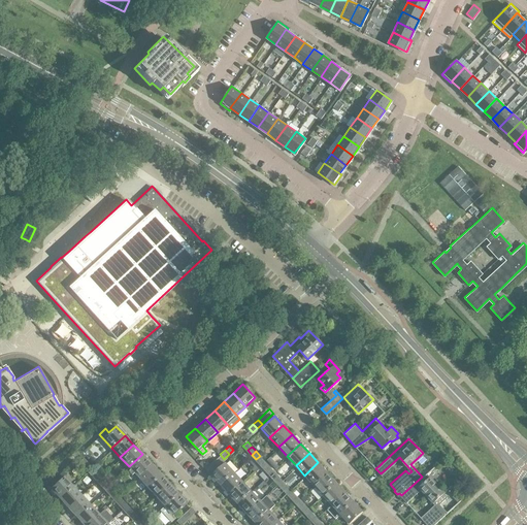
[(142,454),(129,466),(137,476),(151,463),(142,454)]
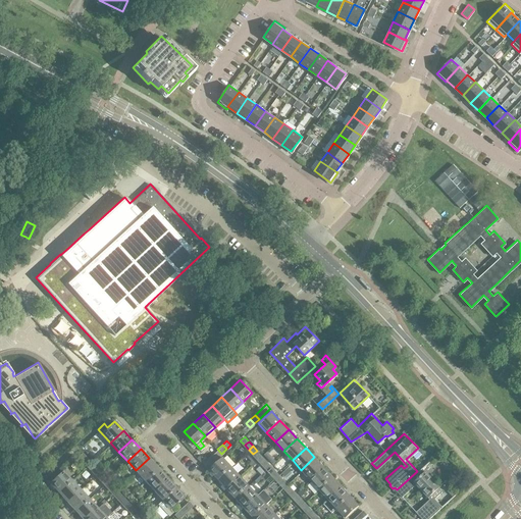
[(207,466),(221,454),(217,449),(207,459),(203,462),(207,466)]
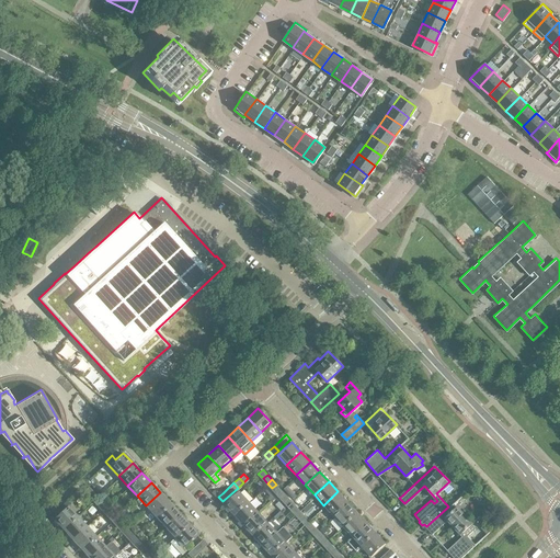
[(92,490),(88,485),(82,489),(88,494),(92,490)]
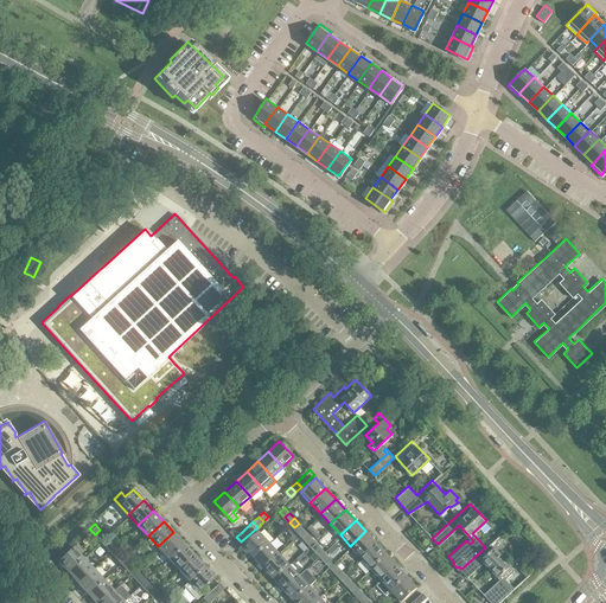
[(299,533),(304,528),(299,524),(294,527),(299,533)]
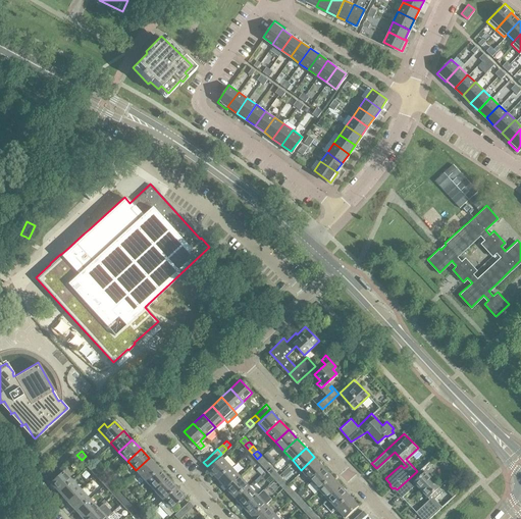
[(266,451),(263,454),(270,460),(272,458),(266,451)]
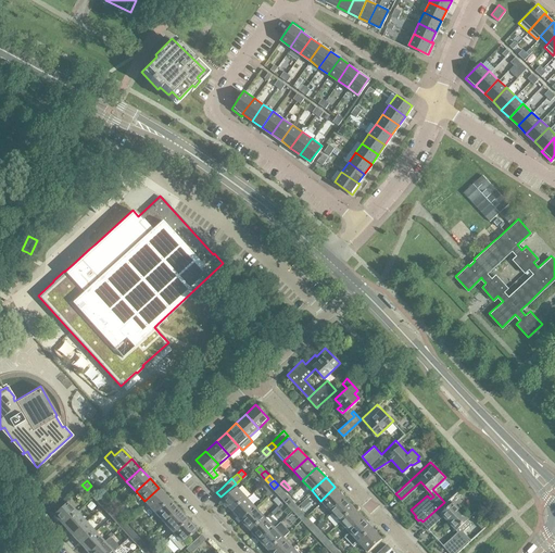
[(282,490),(278,485),(274,489),(278,494),(282,490)]
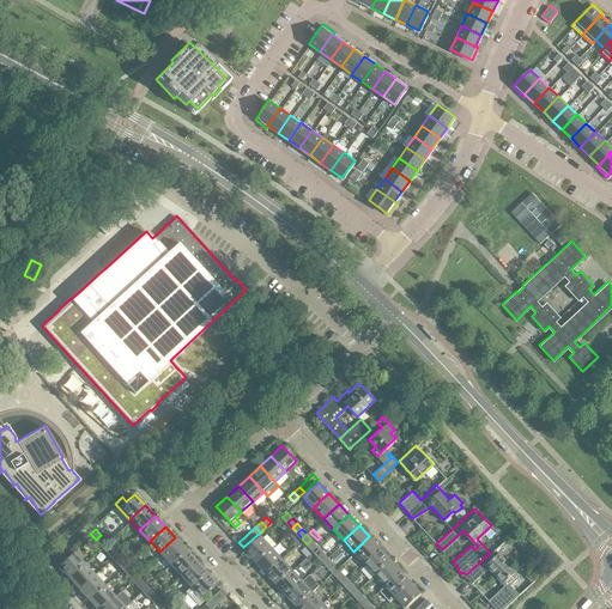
[(101,546),(107,541),(101,535),(96,540),(101,546)]
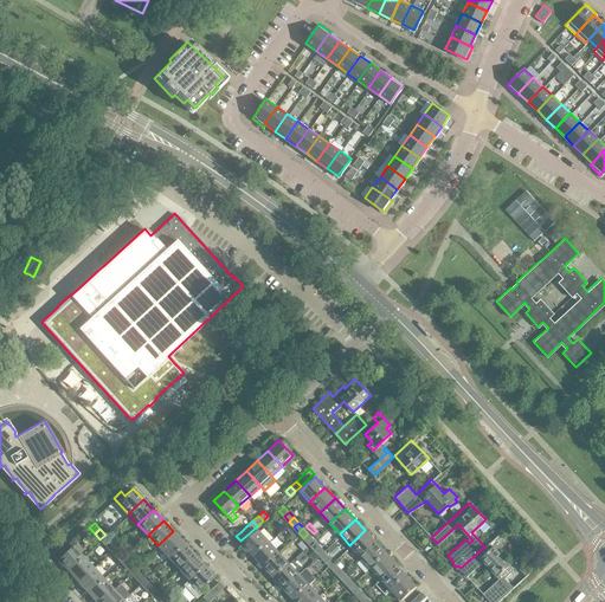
[(258,530),(243,544),(252,555),(268,541),(258,530)]
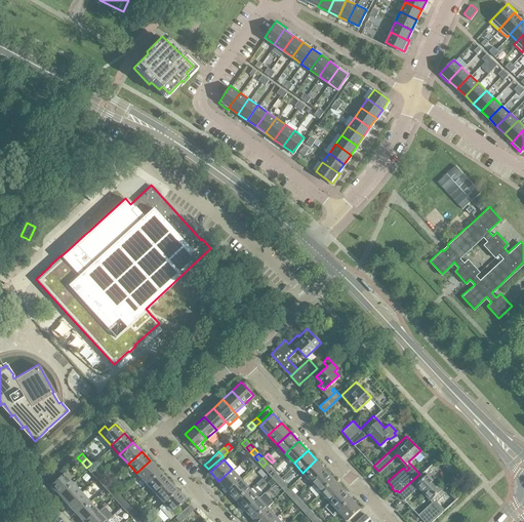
[(325,469),(316,459),(303,473),(312,482),(325,469)]
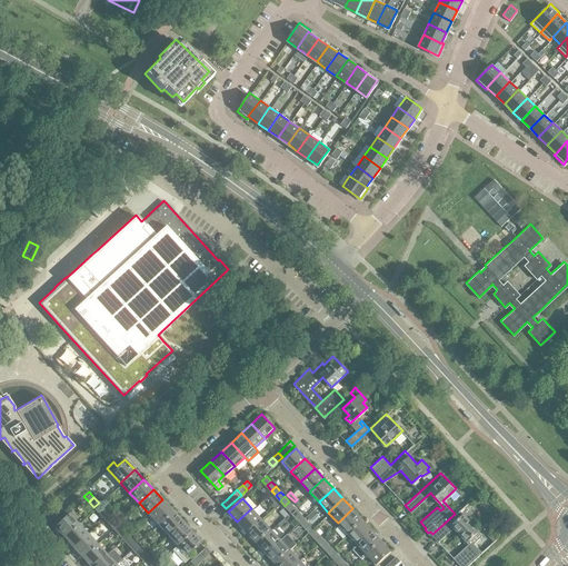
[(162,499),(148,513),(158,523),(172,509),(162,499)]
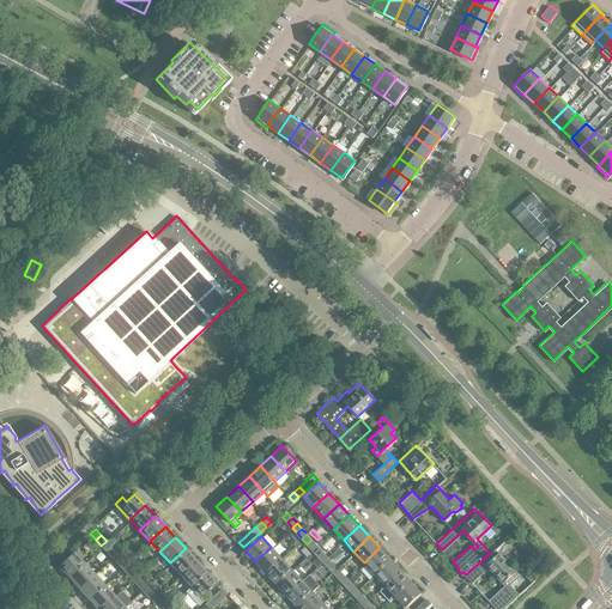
[(317,544),(311,540),(307,544),(311,549),(317,544)]
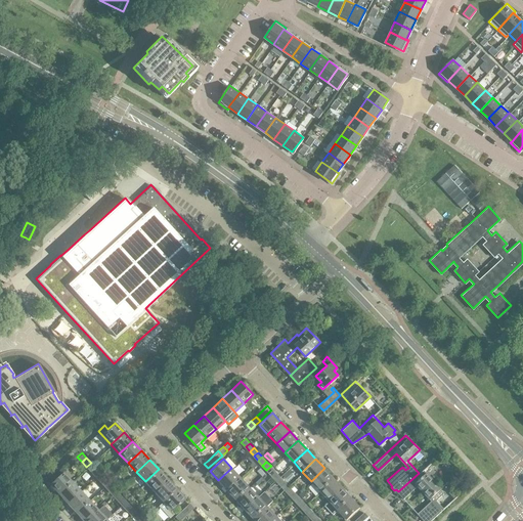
[(94,467),(91,463),(86,467),(90,471),(94,467)]
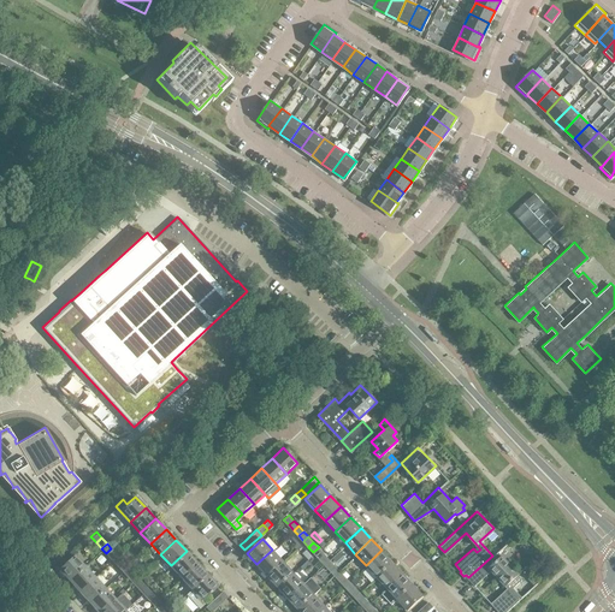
[(319,558),(324,553),(319,547),(313,552),(319,558)]
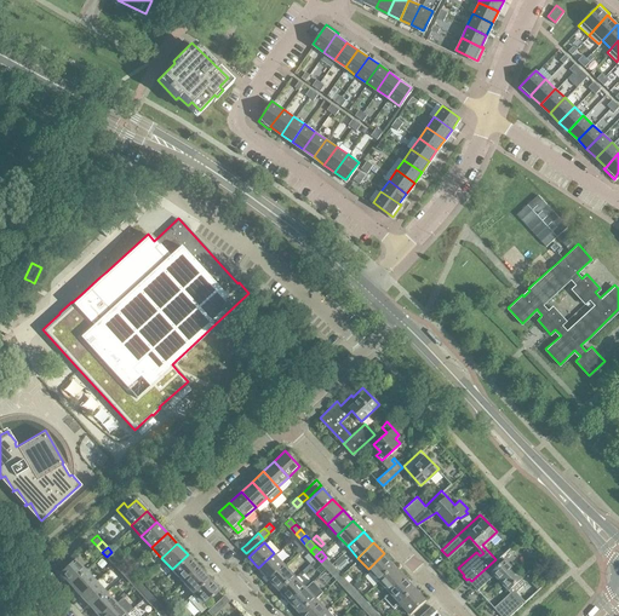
[(334,557),(340,564),(348,557),(342,551),(334,557)]
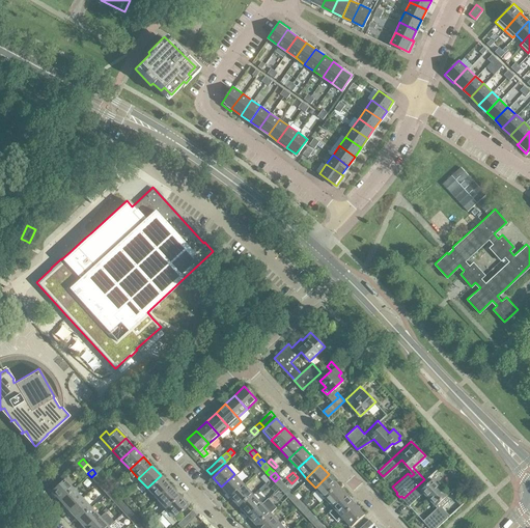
[(101,478),(95,473),(91,477),(95,482),(101,478)]
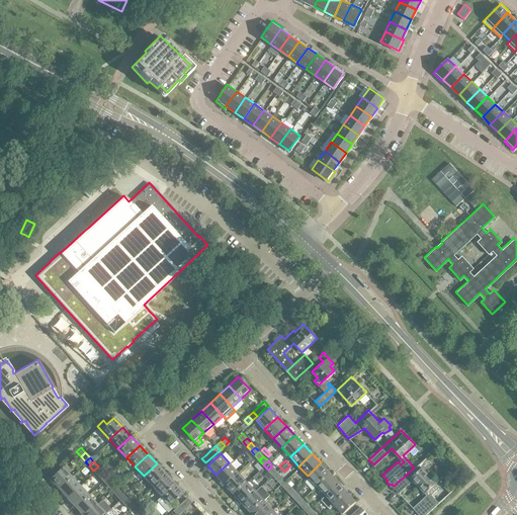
[(229,462),(216,475),(225,484),(238,471),(229,462)]
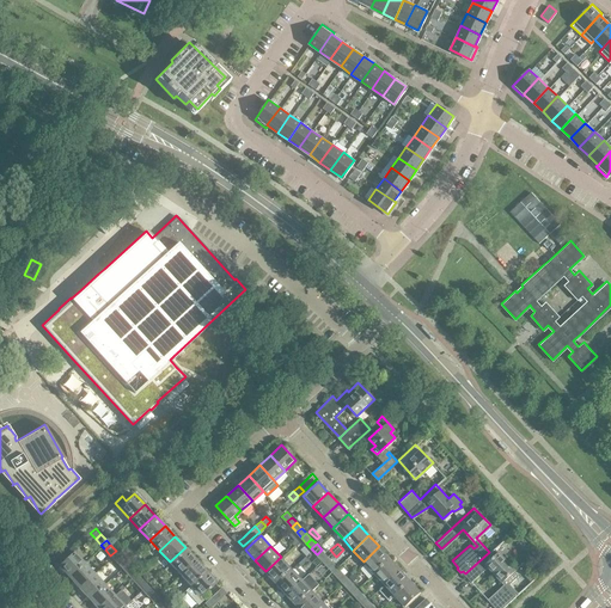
[(389,558),(379,546),(364,562),(373,572),(389,558)]
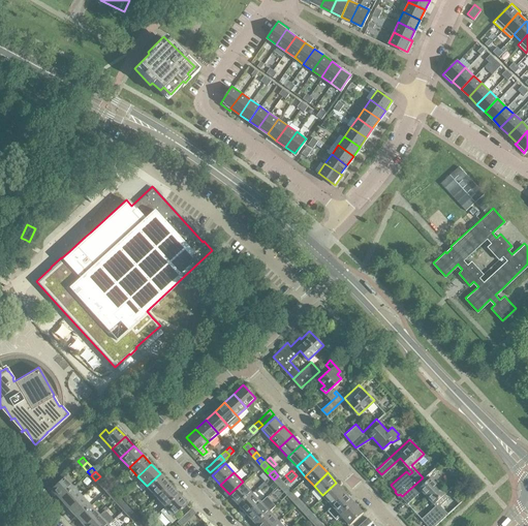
[(160,473),(147,486),(155,496),(168,484),(160,473)]
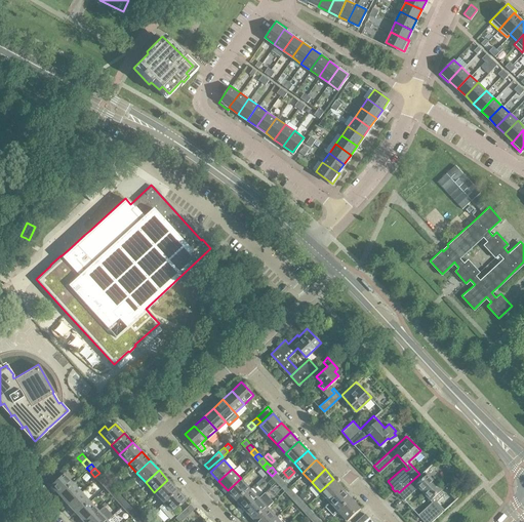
[(419,474),(399,492),(404,498),(417,486),(432,500),(417,514),(425,521),(429,521),(436,516),(444,509),(436,499),(444,492),(440,488),(424,470),(419,474)]
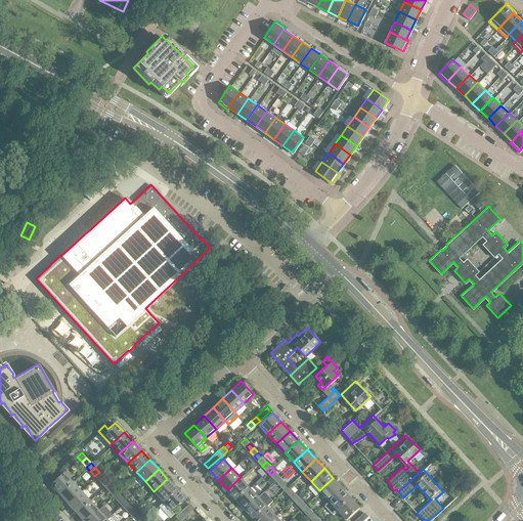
[(62,471),(49,483),(55,489),(56,489),(58,492),(71,480),(62,471)]
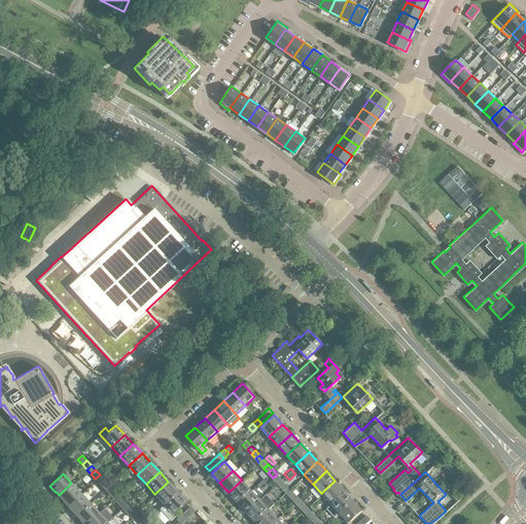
[(281,478),(277,474),(273,478),(277,482),(281,478)]
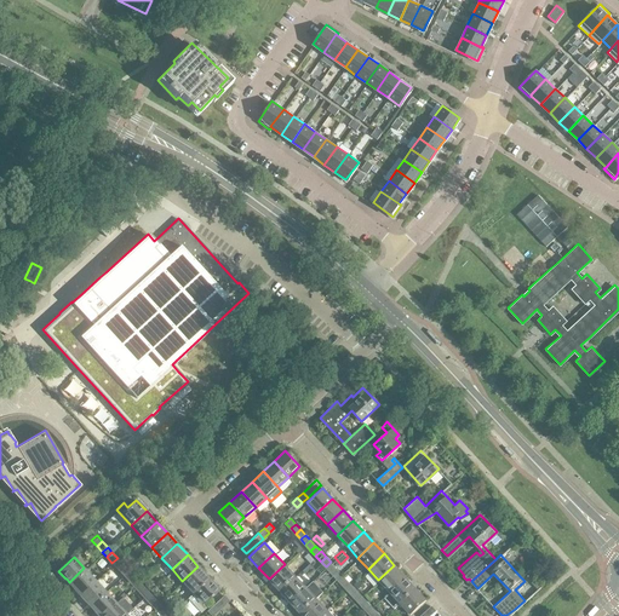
[(122,563),(118,558),(112,563),(118,569),(122,563)]
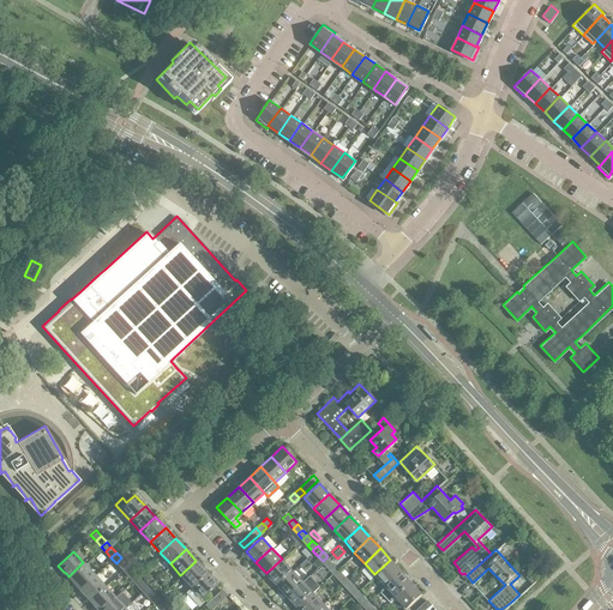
[(306,556),(299,563),(301,566),(308,559),(306,556)]
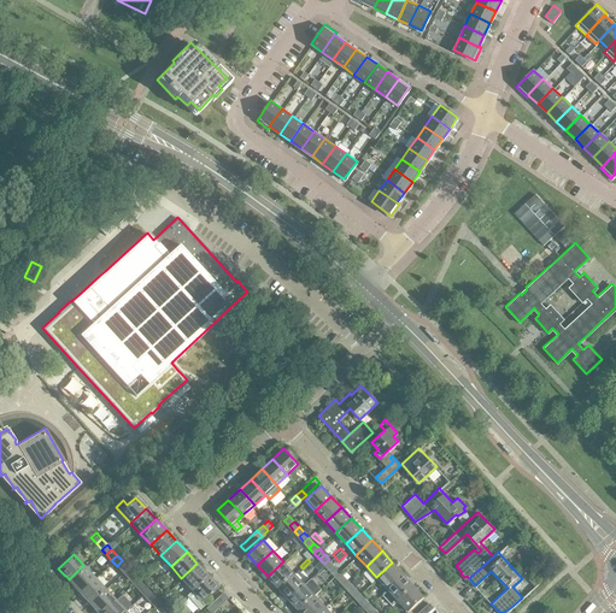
[(334,565),(329,559),(324,564),(329,570),(334,565)]
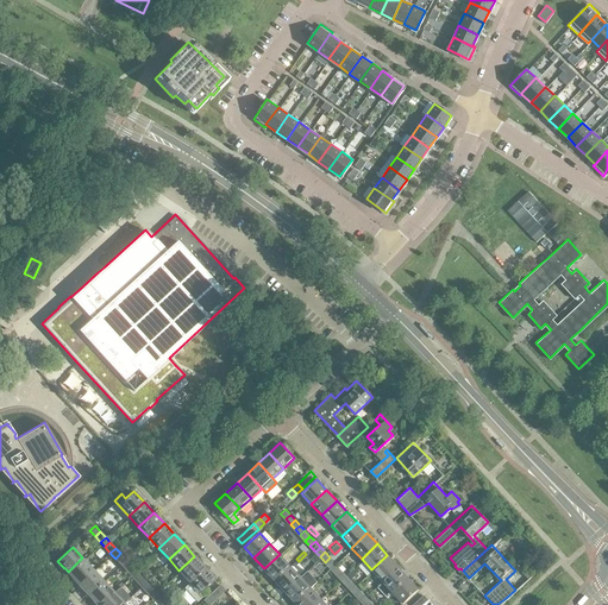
[(125,559),(120,553),(116,559),(120,563),(125,559)]
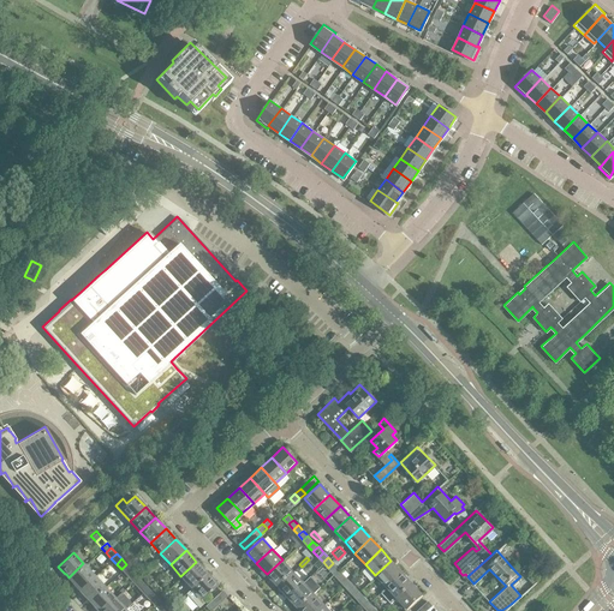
[(282,559),(267,574),(276,585),(292,570),(282,559)]
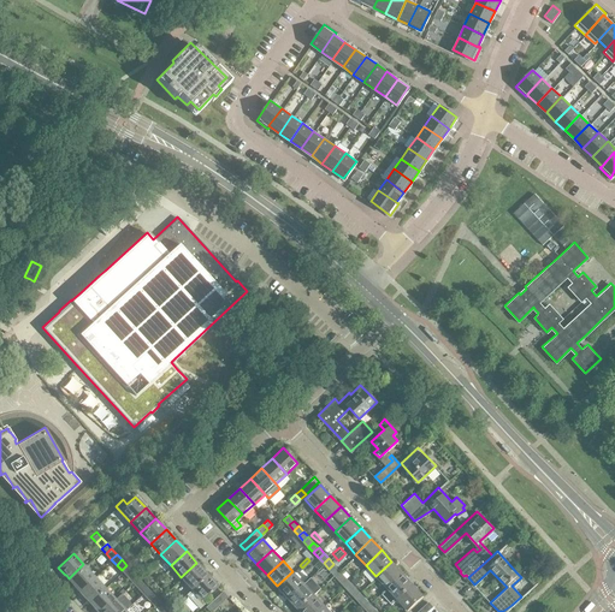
[(402,572),(391,562),(376,576),(386,587),(402,572)]
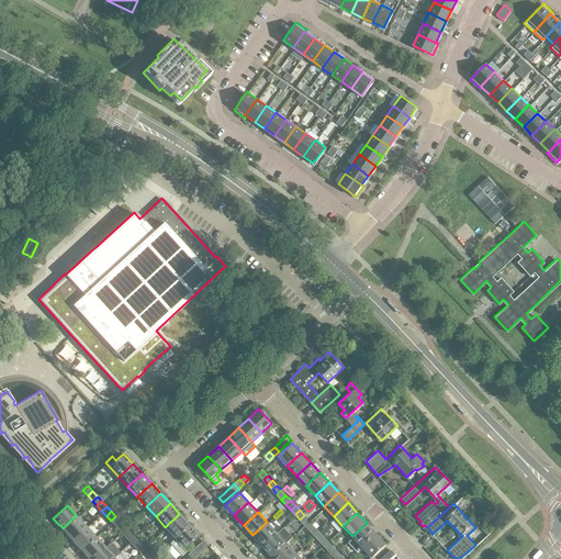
[(179,514),(165,527),(174,537),(188,524),(179,514)]
